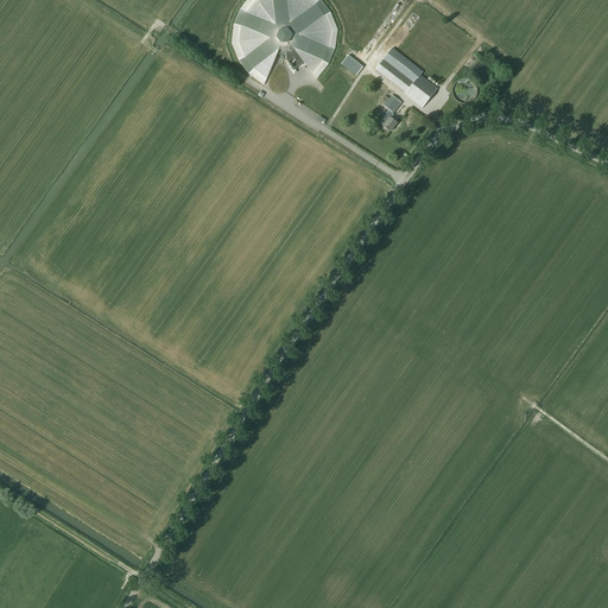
[(248,74),(264,86),(277,55),(290,52),(290,54),(299,67),(304,63),(317,80),(329,64),(335,49),(337,30),(330,12),(321,0),(247,0),(241,8),(234,24),(232,43),(239,61),(248,74)]
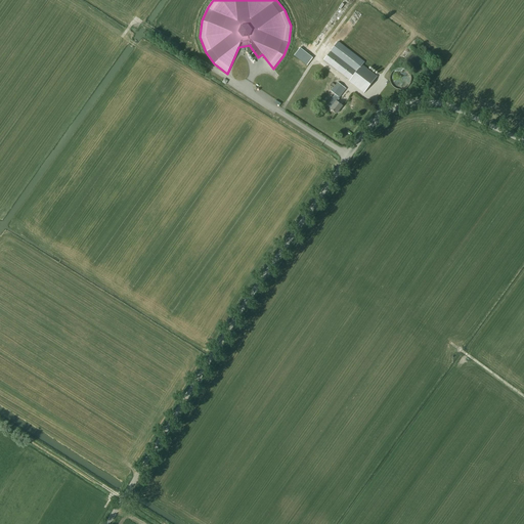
[(294,53),(308,63),(312,57),(298,48),(294,53)]
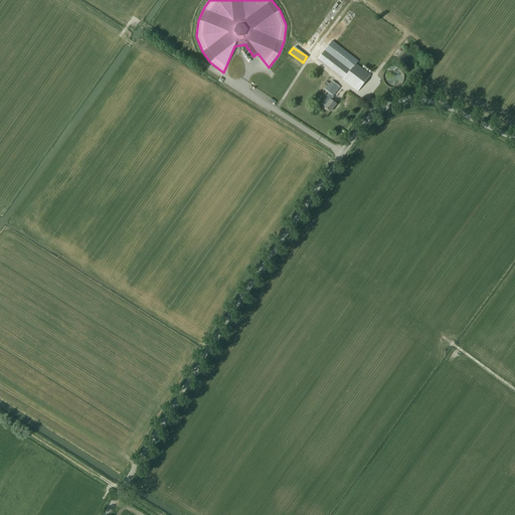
[(325,50),(318,59),(344,78),(343,80),(358,92),(371,75),(356,63),(351,70),(325,50)]
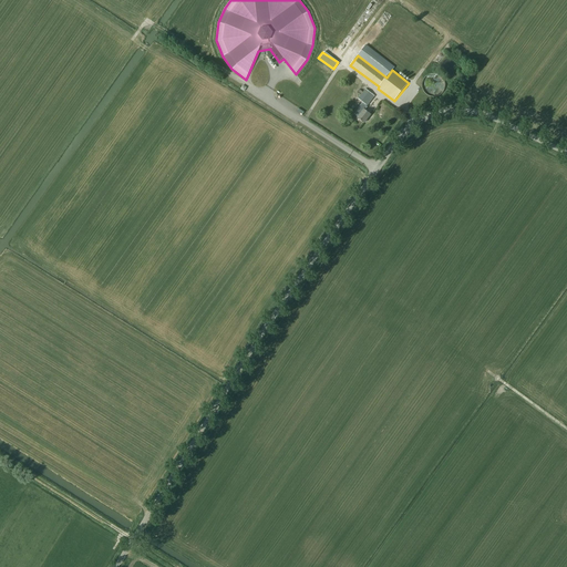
[(423,82),(422,85),(422,88),(423,90),(424,92),(426,94),(429,95),(432,96),(434,96),(436,96),(440,95),(442,94),(443,92),(444,90),(445,88),(445,84),(445,82),(444,80),(442,78),(440,75),(437,74),(435,74),(432,74),(430,74),(428,75),(425,78),(423,80),(423,82)]
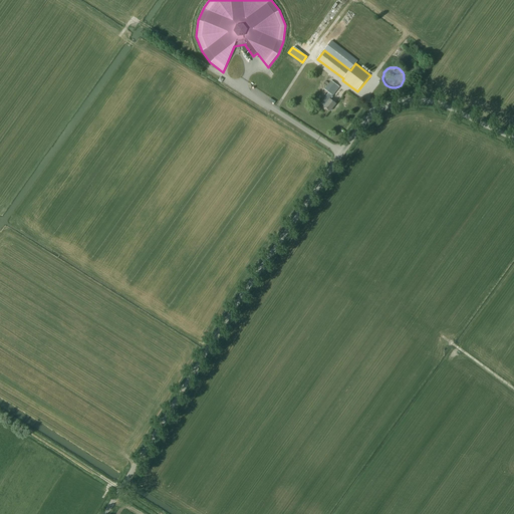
[(329,83),(327,85),(324,89),(331,94),(338,85),(331,80),(329,83)]
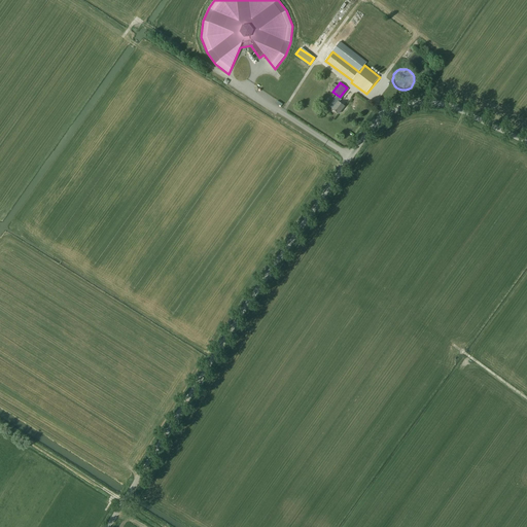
[(332,109),(339,114),(345,106),(339,102),(332,109)]
